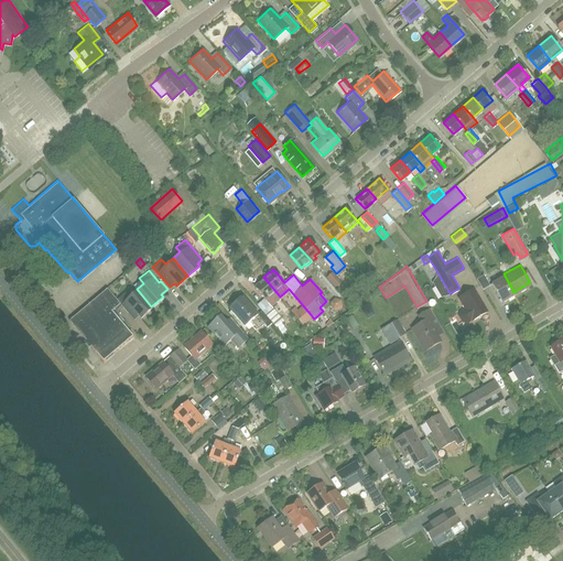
[(441,295),(450,293),(437,272),(432,281),(441,295)]
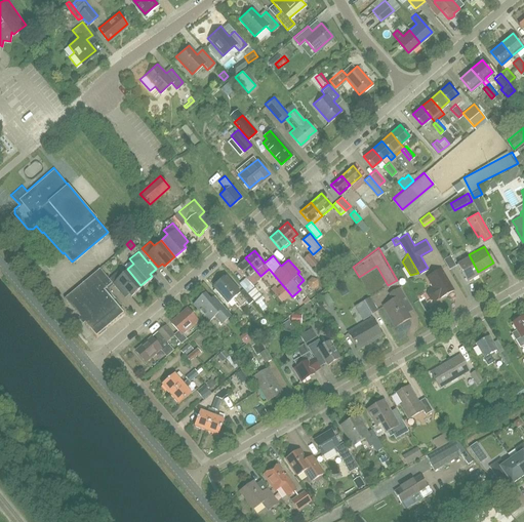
[(449,254),(443,258),(448,268),(455,264),(449,254)]
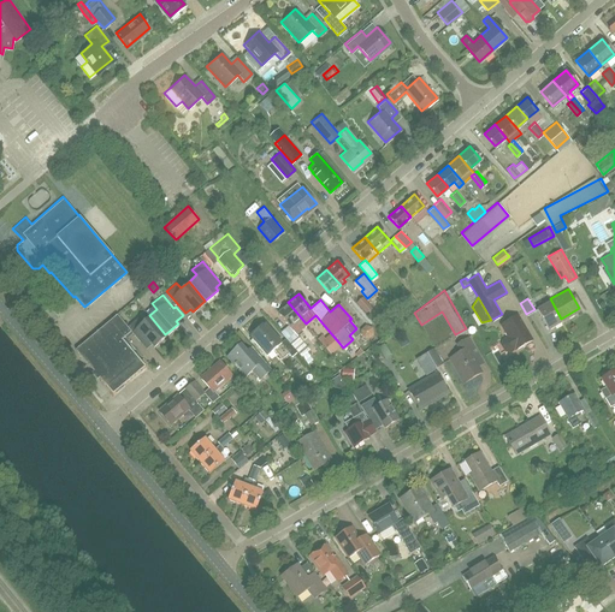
[(549,327),(553,325),(562,319),(561,319),(550,298),(537,307),(549,327)]
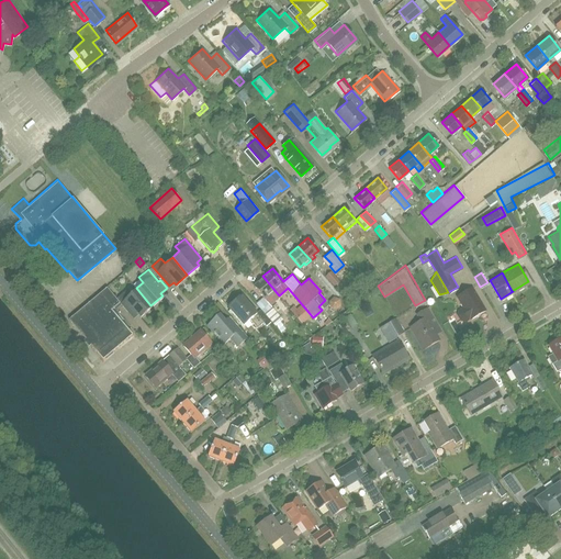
[(262,276),(253,284),(262,295),(255,301),(260,308),(271,320),(273,323),(278,320),(269,311),(272,308),(270,304),(279,295),(262,276)]
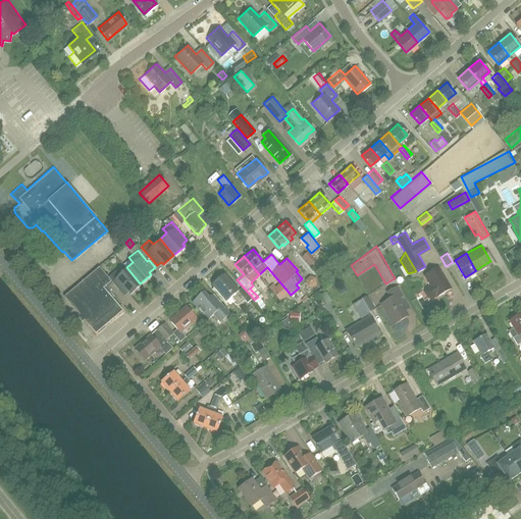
[(305,261),(298,263),(300,270),(308,268),(305,261)]
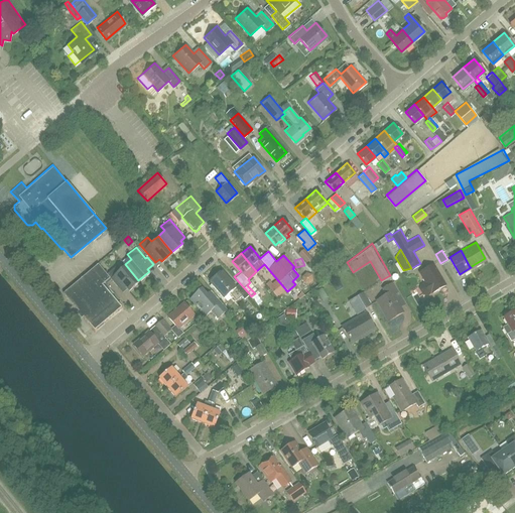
[(97,262),(62,291),(94,329),(121,305),(102,282),(109,276),(106,272),(97,262)]
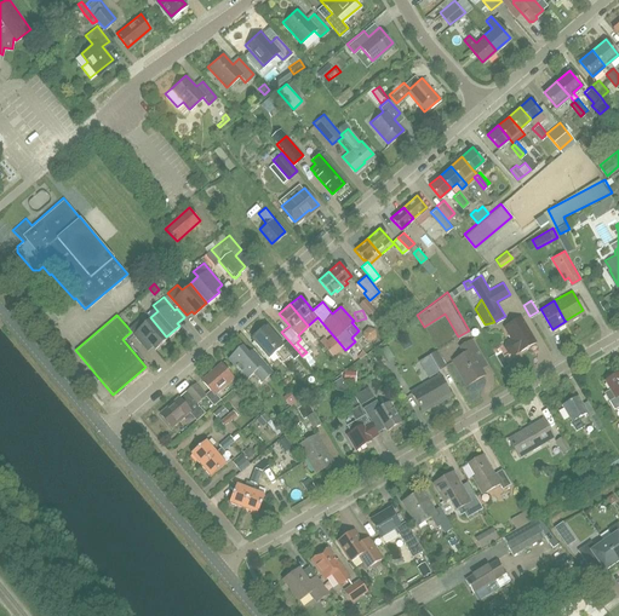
[(511,351),(516,347),(517,349),(534,339),(520,315),(503,324),(510,337),(505,339),(504,344),(508,349),(511,351)]
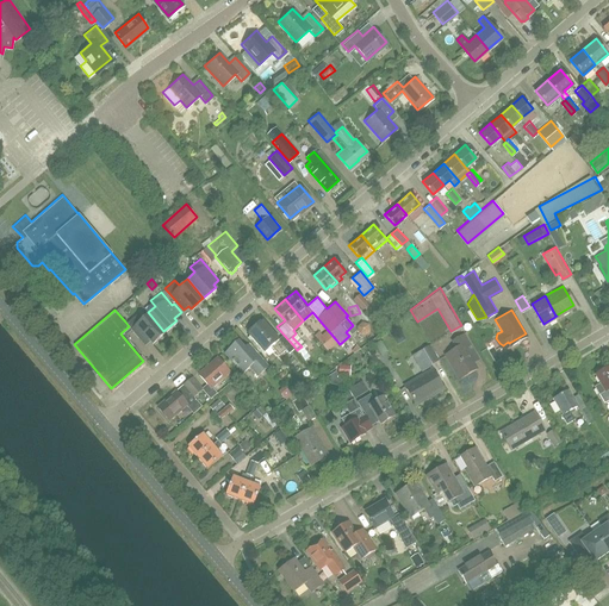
[(125,322),(129,326),(144,344),(149,339),(151,342),(163,331),(148,312),(141,319),(136,313),(125,322)]
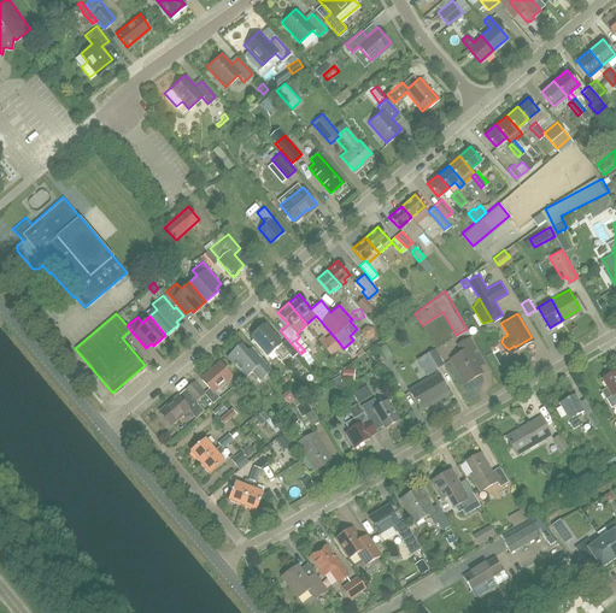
[(274,348),(282,358),(289,352),(292,355),(298,351),(286,337),(281,342),(264,323),(250,335),(267,354),(274,348)]
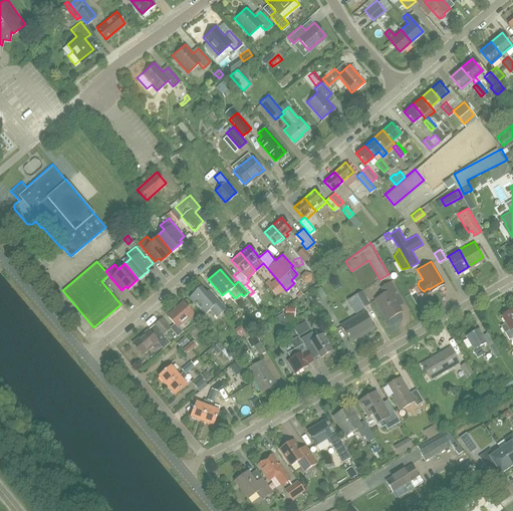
[(387,316),(400,308),(393,296),(398,293),(390,279),(385,283),(388,289),(374,296),(387,316)]
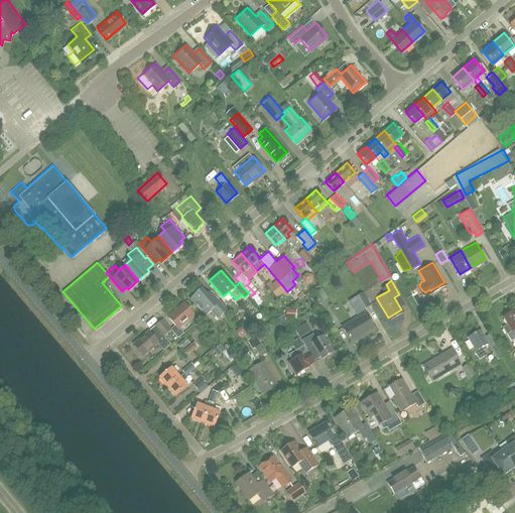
[(322,286),(316,289),(323,299),(328,296),(322,286)]
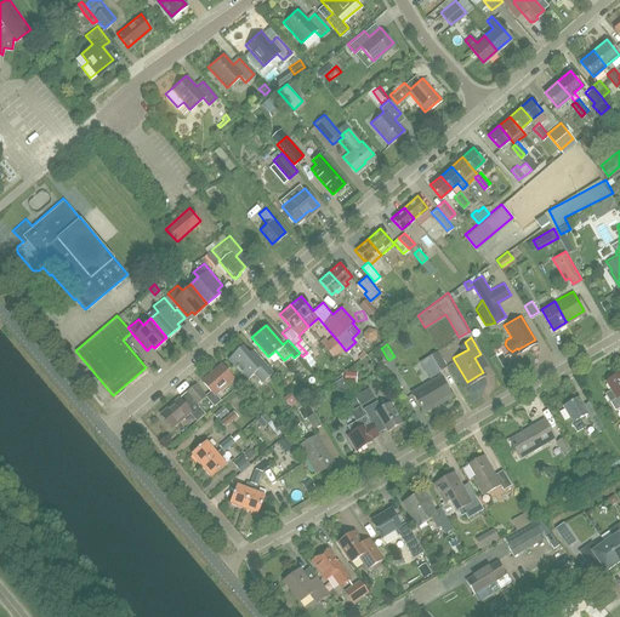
[(261,380),(272,370),(254,348),(248,353),(242,347),(228,358),(245,377),(254,371),(261,380)]
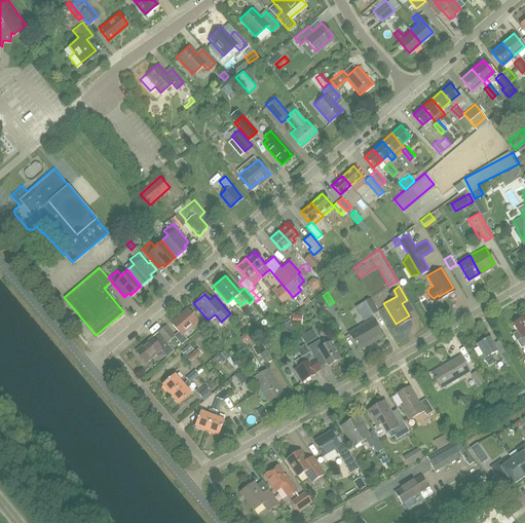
[(369,314),(378,309),(370,296),(362,300),(369,314)]
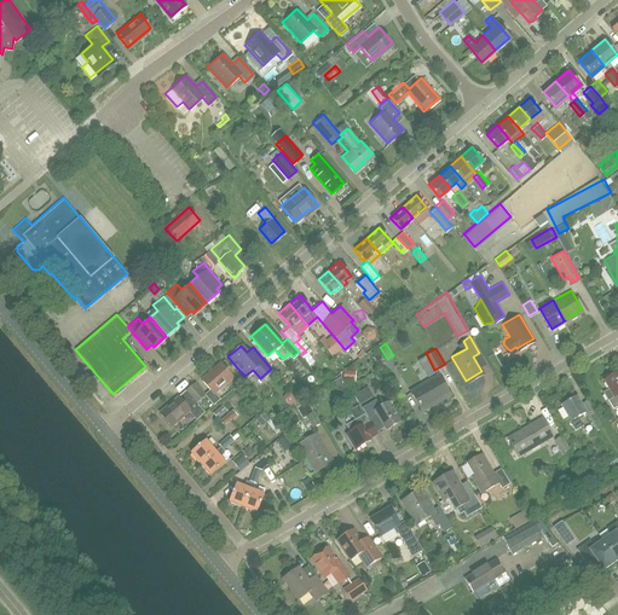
[(204,392),(206,394),(204,394),(213,402),(219,396),(214,390),(232,375),(220,361),(219,361),(220,363),(200,379),(208,389),(204,392)]
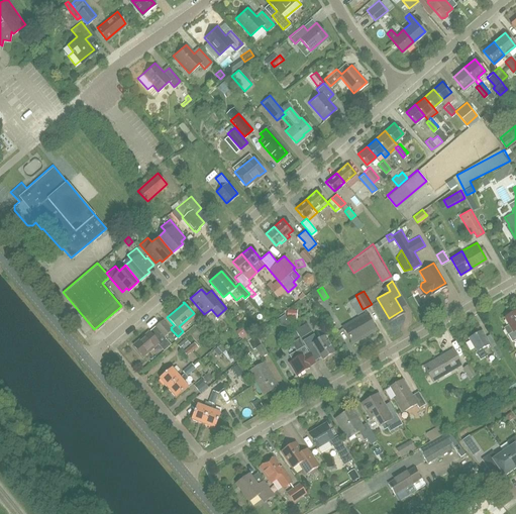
[(515,337),(515,308),(504,315),(509,323),(503,326),(507,333),(511,340),(515,337)]
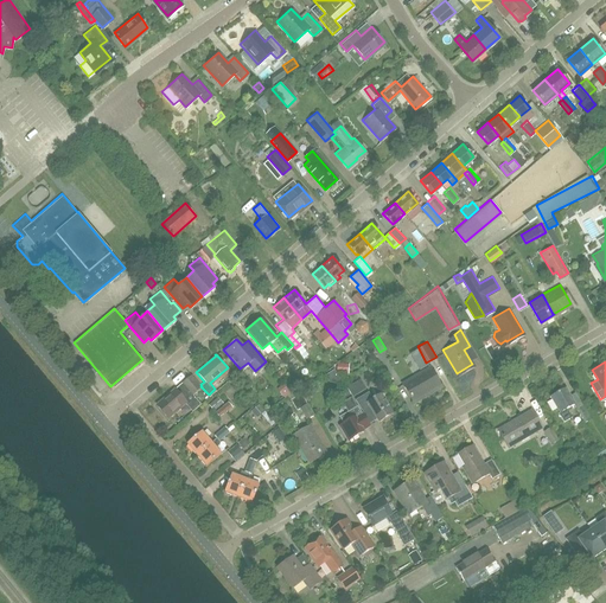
[(413,401),(440,384),(429,366),(402,382),(413,401)]
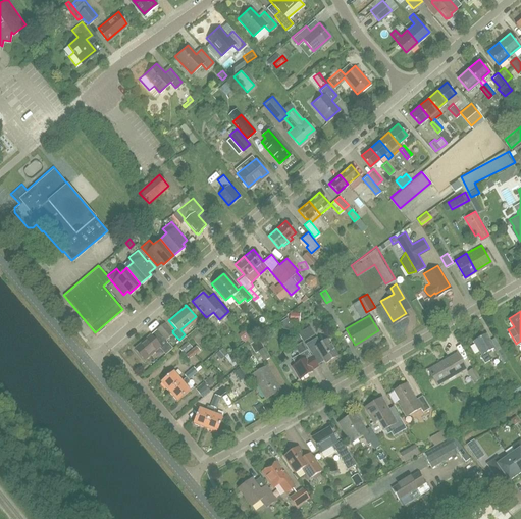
[(172,347),(165,339),(172,332),(173,332),(172,330),(171,331),(164,322),(150,333),(134,347),(144,359),(159,346),(164,353),(172,347)]
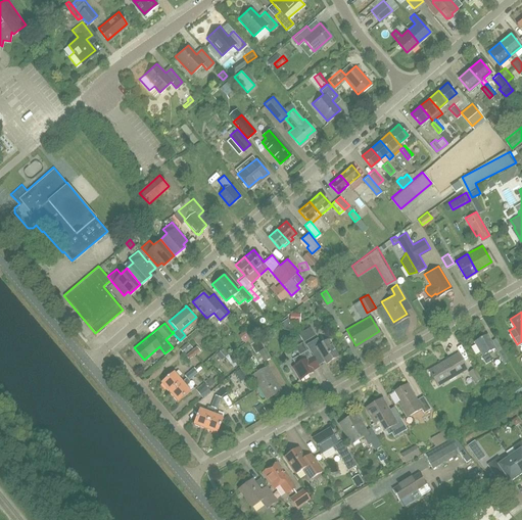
[(247,339),(250,337),(244,329),(238,334),(244,341),(247,339)]
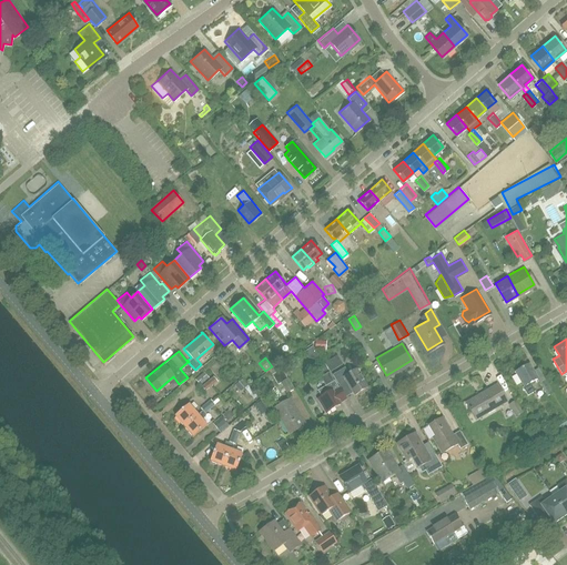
[(220,361),(214,365),(220,372),(225,367),(220,361)]
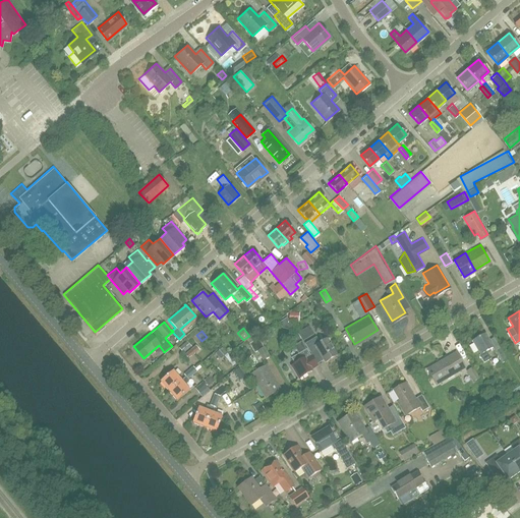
[(263,359),(270,355),(264,345),(263,345),(257,337),(258,336),(255,332),(249,336),(246,338),(249,342),(254,351),(256,349),(263,359)]
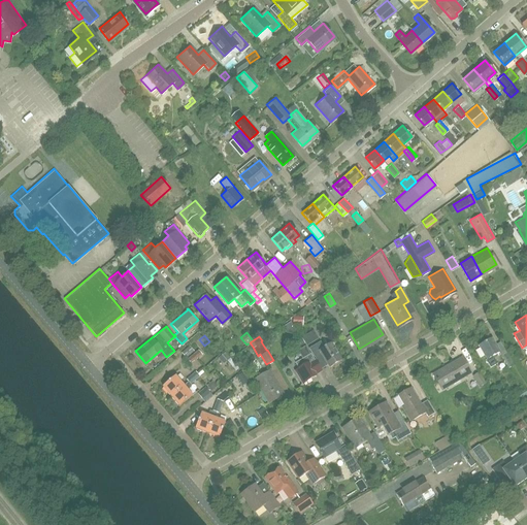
[(481,354),(485,352),(487,357),(485,358),(489,365),(496,362),(492,354),(498,351),(491,336),(480,342),(481,346),(475,349),(479,354),(481,354)]
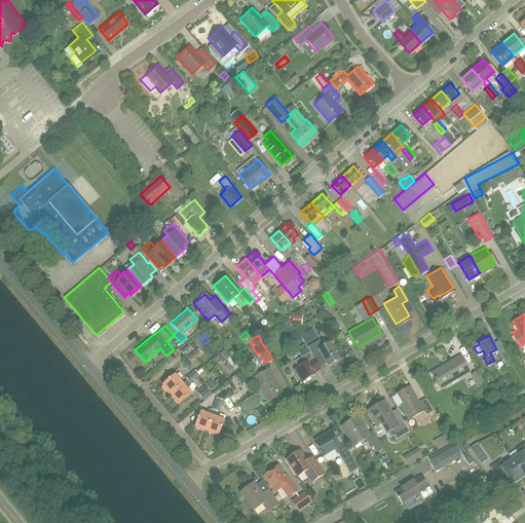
[(328,364),(331,362),(332,364),(339,360),(338,358),(339,357),(330,340),(323,344),(319,338),(307,345),(314,357),(321,352),(328,364)]
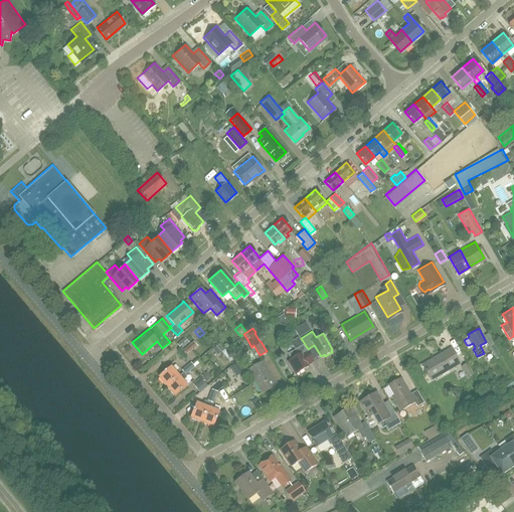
[(181,347),(189,341),(184,335),(176,342),(181,347)]
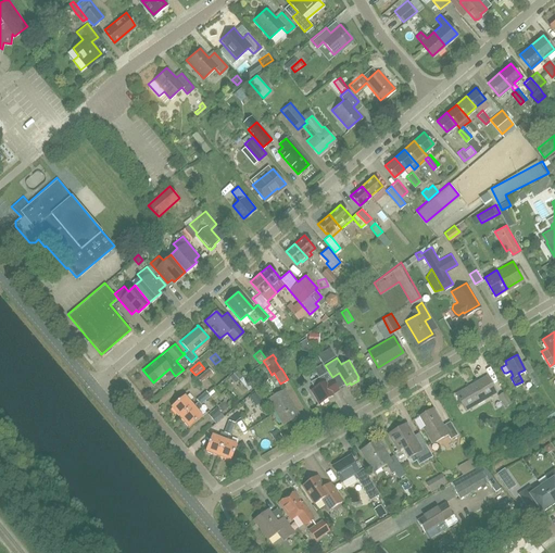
[(332,393),(331,393),(330,391),(338,387),(331,376),(330,377),(322,362),(313,367),(318,376),(311,380),(314,386),(311,388),(318,402),(332,393)]
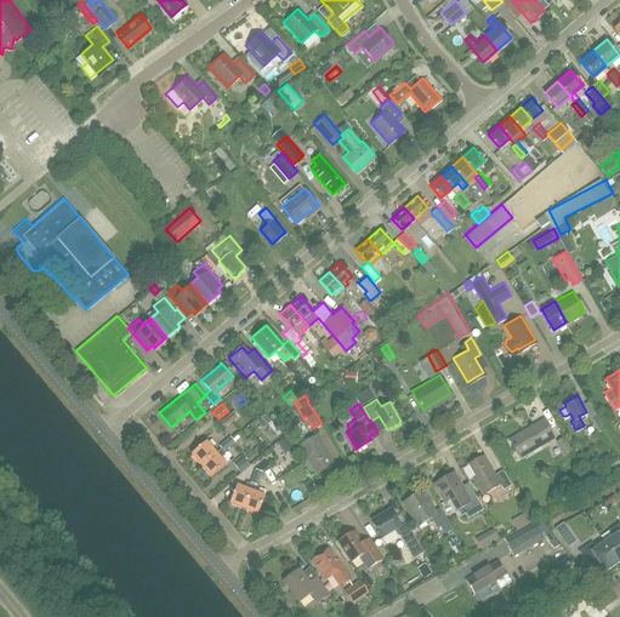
[(223,424),(237,413),(233,409),(220,420),(223,424)]
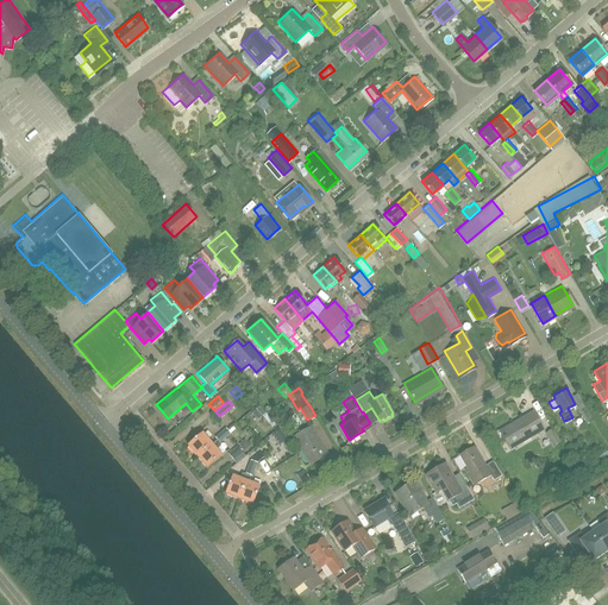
[(585,422),(591,418),(583,404),(577,408),(585,422)]
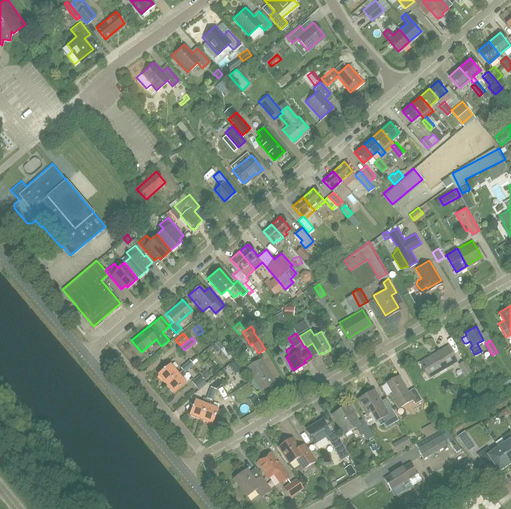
[(429,368),(431,372),(455,358),(447,344),(419,361),(424,371),(429,368)]
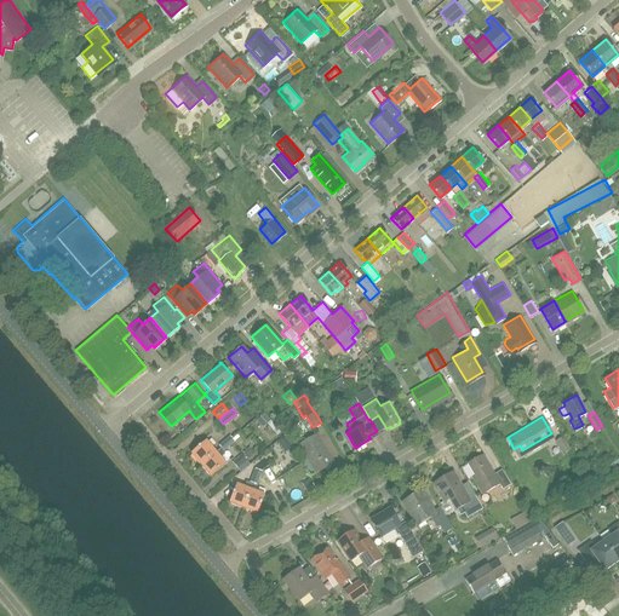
[(221,445),(231,436),(229,433),(218,442),(221,445)]
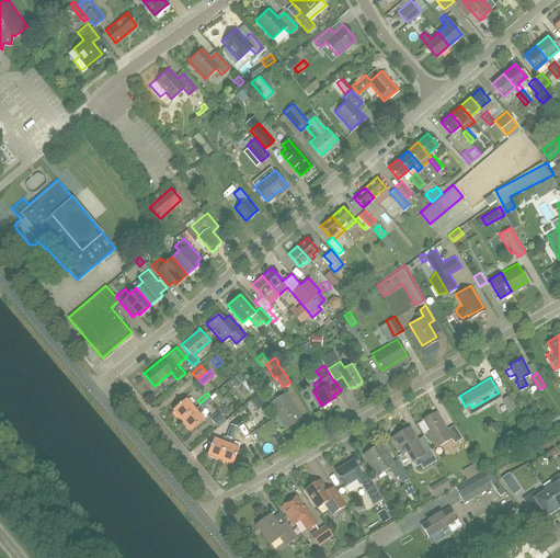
[(285,425),(300,418),(286,393),(271,401),(285,425)]
